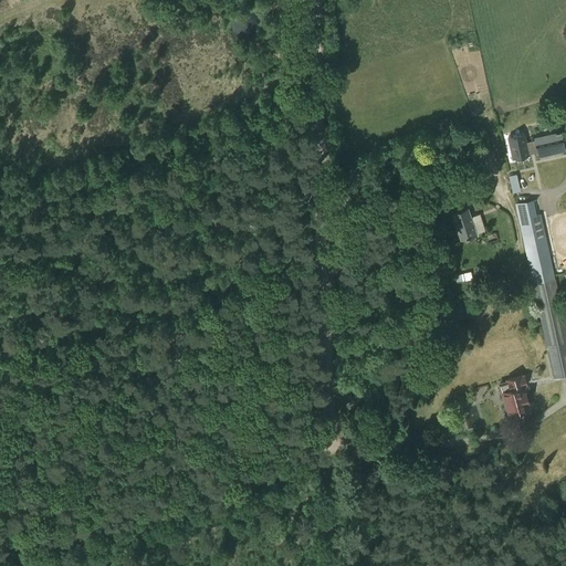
[(561,132),(533,137),(534,139),(536,152),(536,154),(564,148),(561,132)]
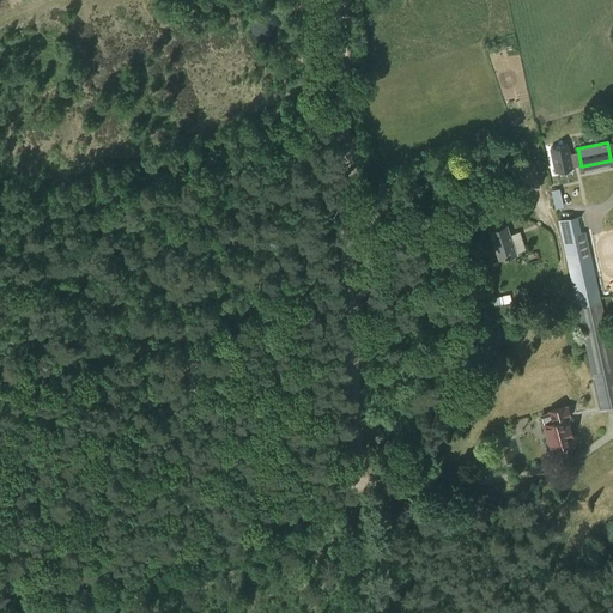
[(566,144),(550,147),(554,170),(572,167),(566,144)]
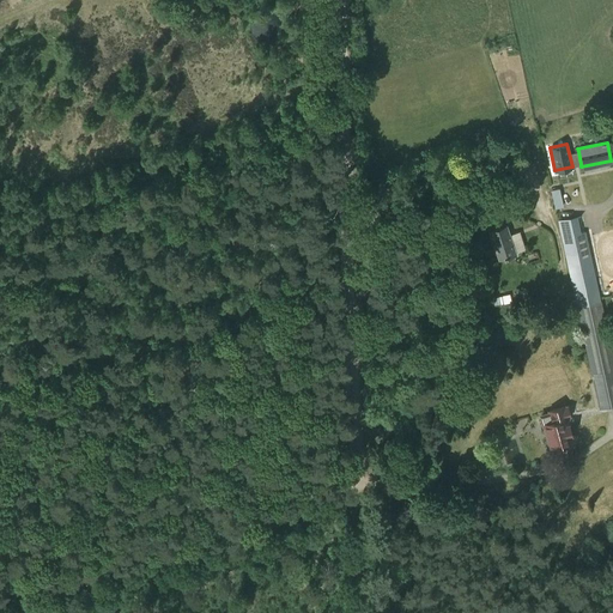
[(562,186),(552,188),(557,206),(566,204),(562,186)]
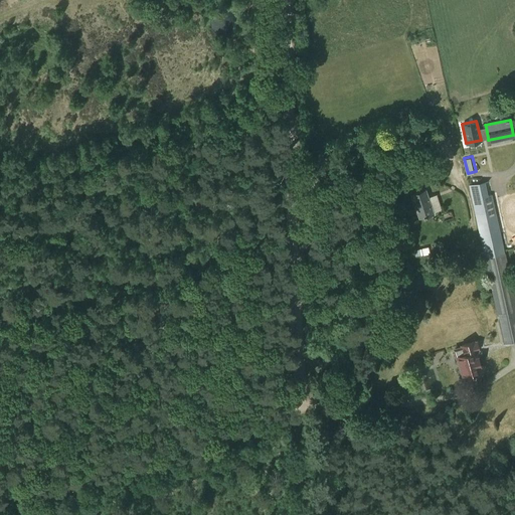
[(468,184),(484,256),(505,252),(494,199),(498,198),(497,193),(492,193),(489,179),(468,184)]
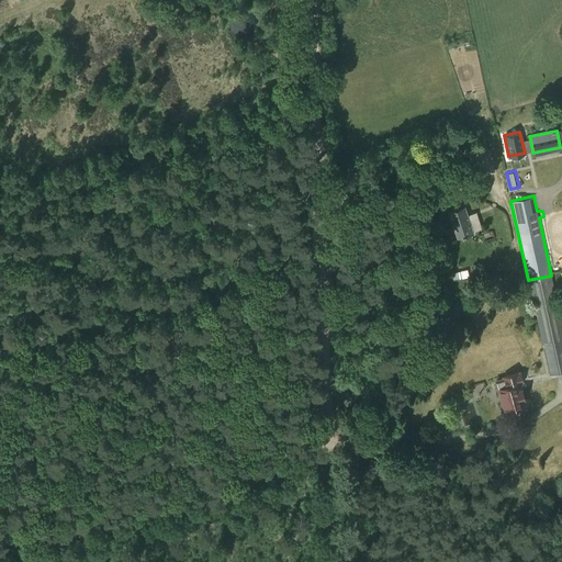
[(464,206),(449,211),(458,237),(473,232),(464,206)]
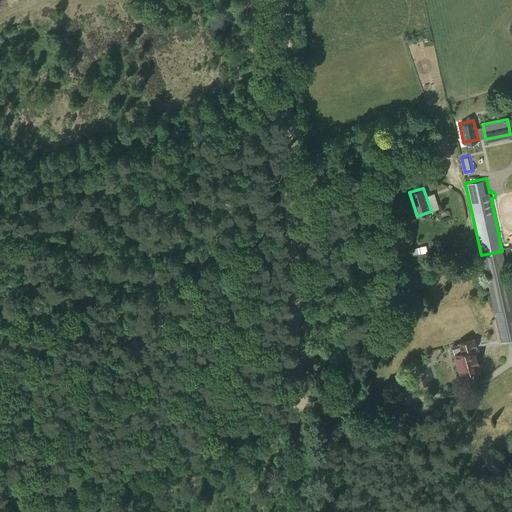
[(511,339),(511,296),(502,251),(481,255),(501,342),(511,339)]
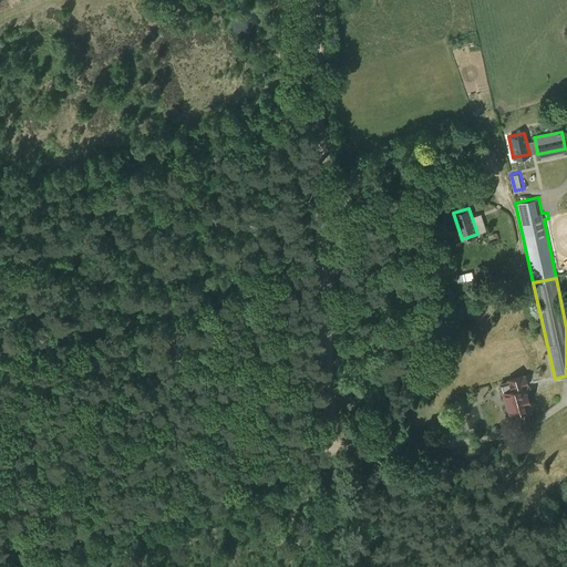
[(511,389),(503,391),(509,414),(532,408),(522,375),(508,379),(511,389)]
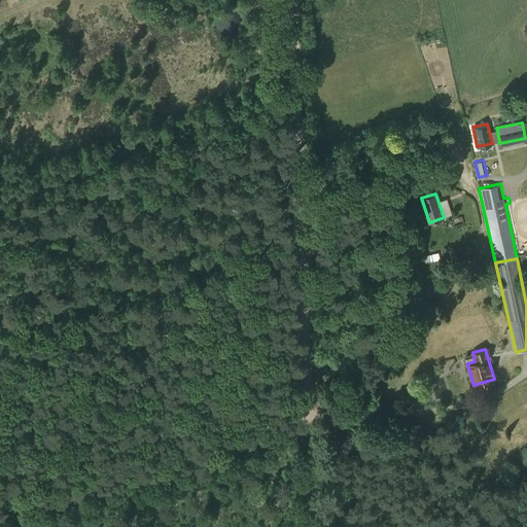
All buildings are outlined.
